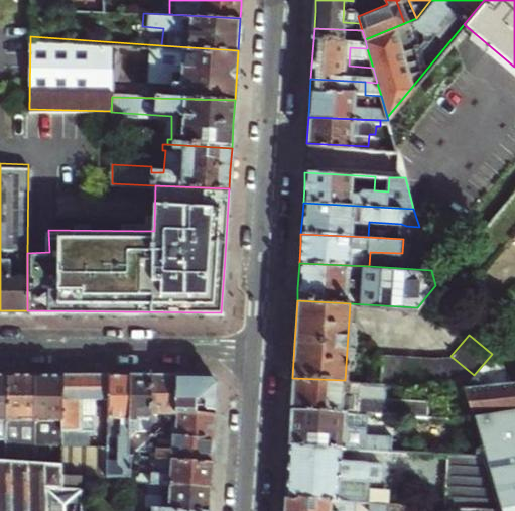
[(380,353),(378,382),(432,385),(433,356),(380,353)]
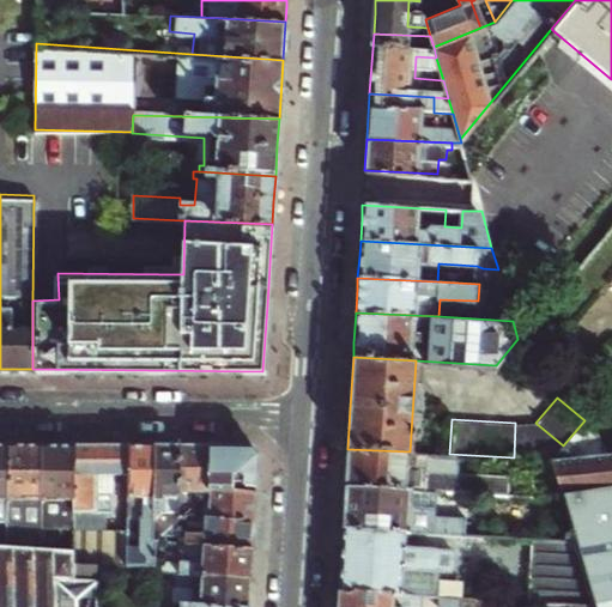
[(535,423),(515,423),(514,457),(553,459),(563,445),(535,423)]
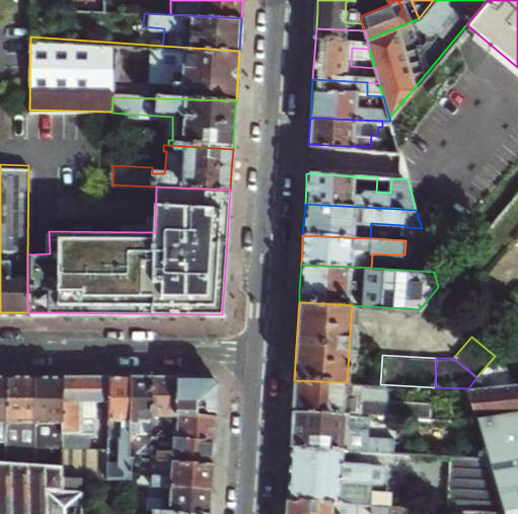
[(19,373),(4,373),(4,446),(32,447),(32,443),(32,438),(32,373),(19,373)]
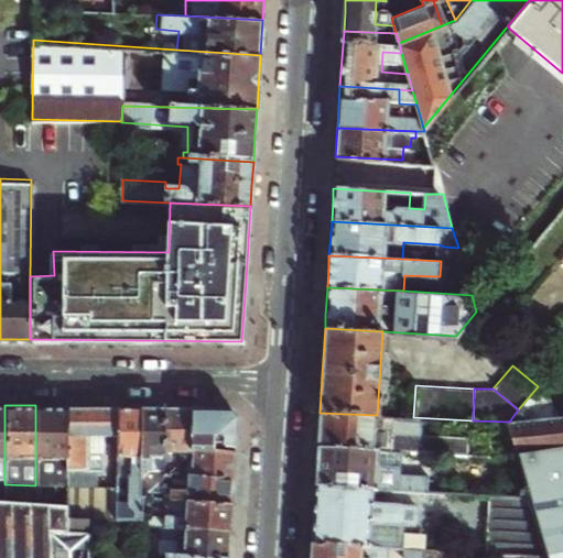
[(35,476),(35,481),(51,481),(51,476),(67,476),(67,405),(51,405),(35,405),(35,476)]
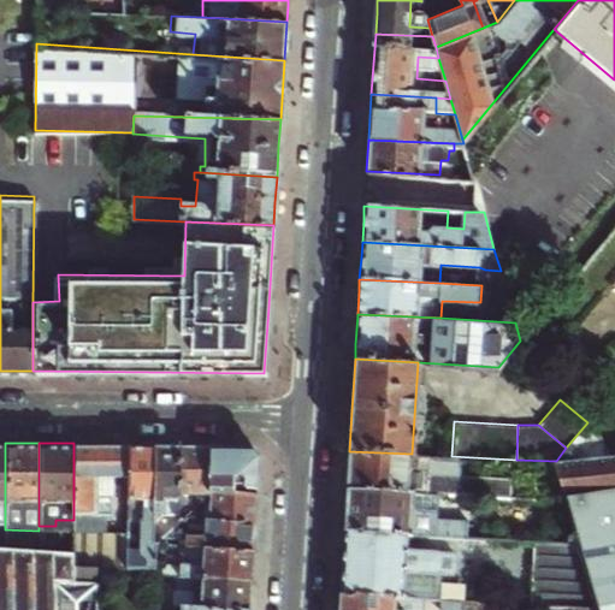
[(96,566),(128,568),(128,550),(128,520),(128,510),(116,510),(116,474),(128,474),(128,444),(100,444),(74,443),(74,520),(74,550),(74,564),(96,566)]
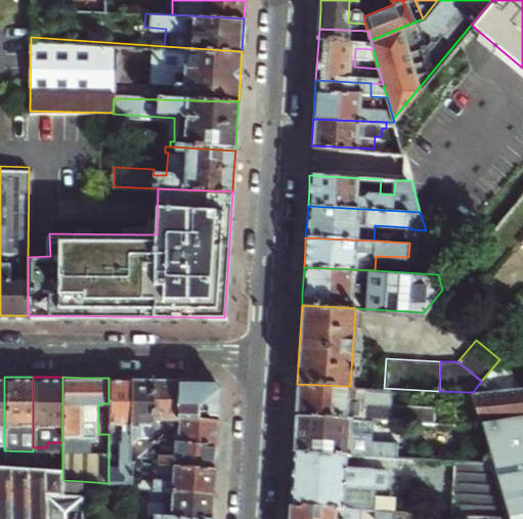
[(133,485),(133,460),(130,460),(130,449),(130,434),(130,378),(119,378),(109,378),(109,403),(109,434),(109,442),(119,442),(119,468),(109,468),(109,483),(133,485)]
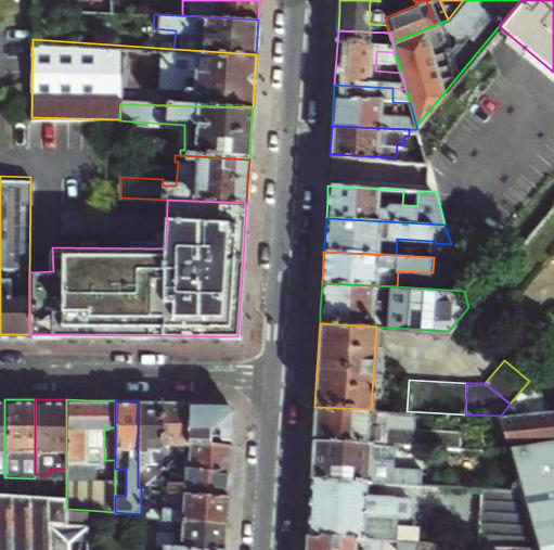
[(159,469),(160,400),(150,400),(138,400),(138,460),(138,476),(138,487),(159,469)]
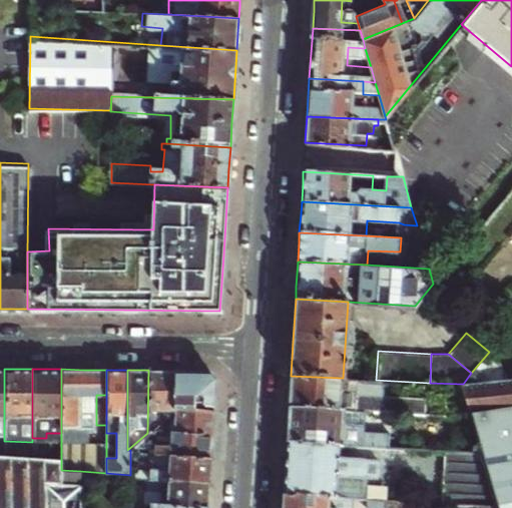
[(173,405),(173,370),(160,370),(148,370),(147,433),(153,428),(173,409),(173,405)]
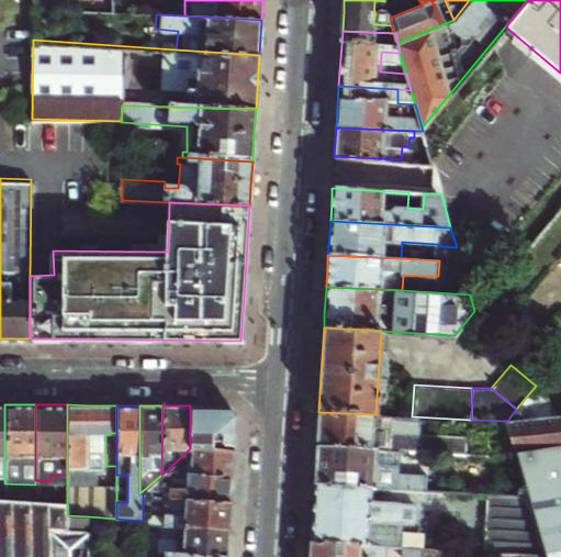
[(190,444),(235,447),(235,439),(237,413),(233,409),(231,407),(190,405),(190,444)]
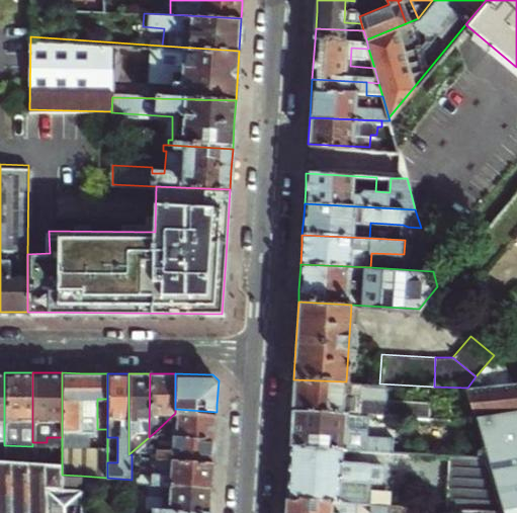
[(364,399),(365,382),(346,381),(293,379),(292,390),(291,410),(379,415),(433,419),(434,404),(364,399)]
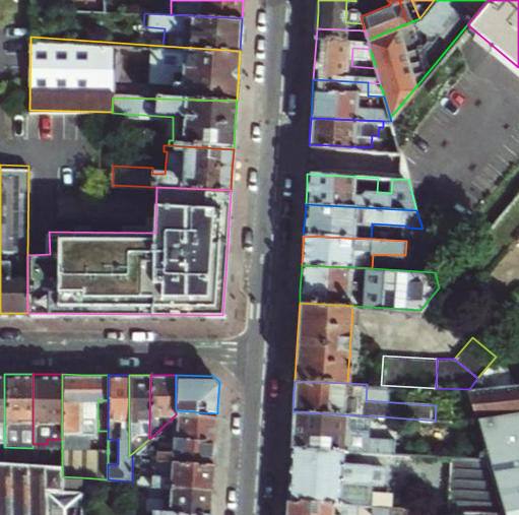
[(518,514),(518,425),(518,419),(518,383),(469,389),(490,459),(505,511),(505,514),(518,514)]
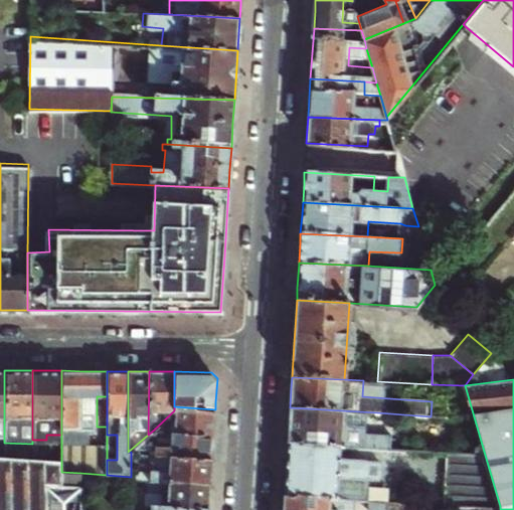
[(215,409),(174,406),(174,410),(154,430),(213,434),(214,422),(215,409)]
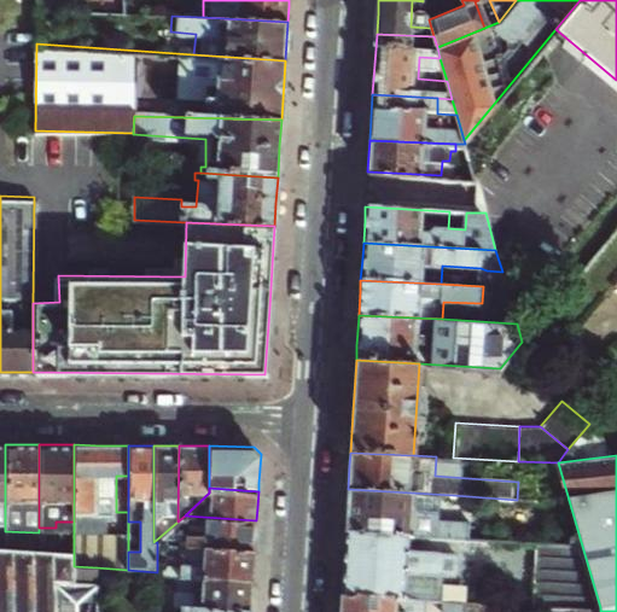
[(453,495),(348,489),(347,510),(345,531),(394,534),(481,540),(482,520),(450,519),(453,495)]
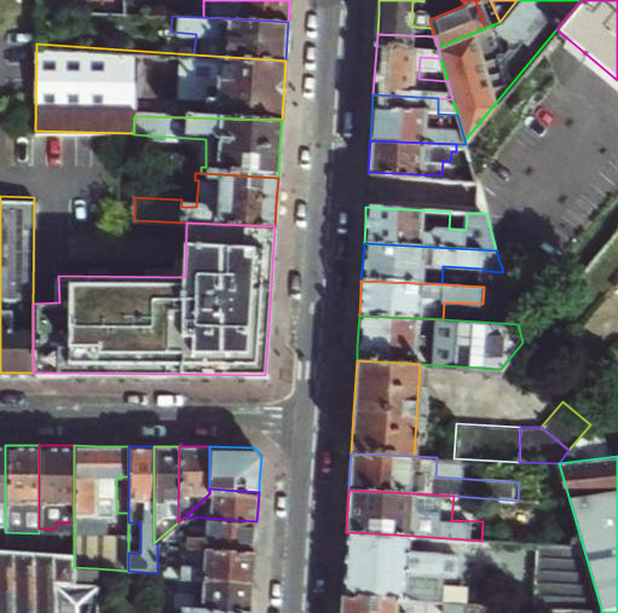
[(255,537),(256,521),(185,516),(178,522),(154,543),(157,543),(166,544),(166,538),(189,539),(189,545),(255,548),(255,537)]
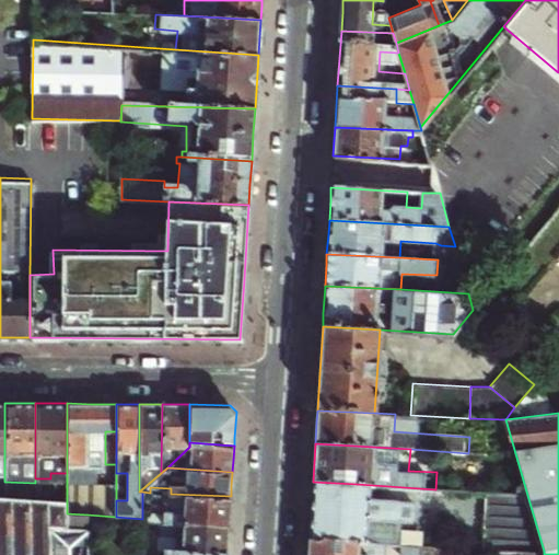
[(357,498),(357,484),(313,482),(311,509),(309,538),(394,544),(396,522),(408,523),(416,518),(417,508),(410,501),(357,498)]
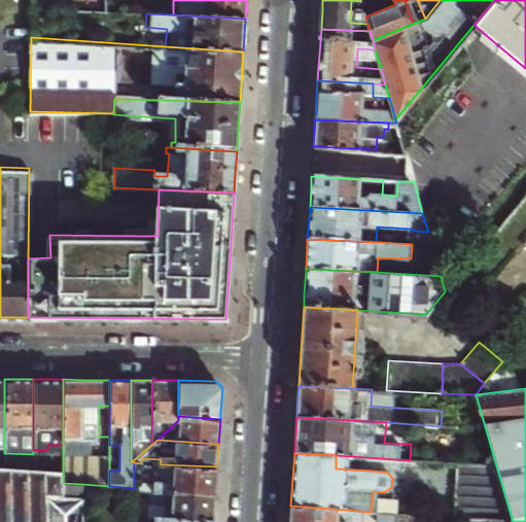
[(161,464),(154,463),(153,489),(215,493),(216,482),(217,466),(161,464)]
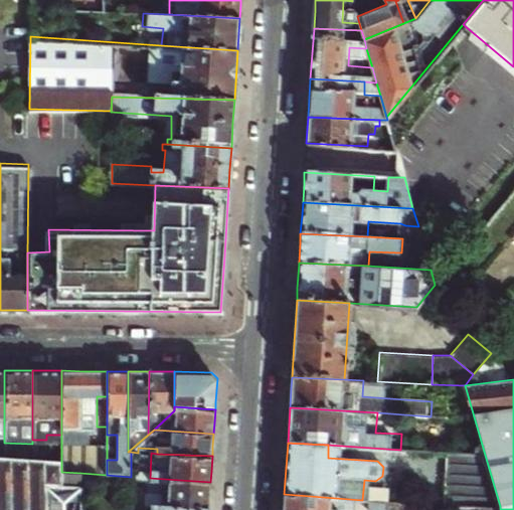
[(479,507),(500,506),(485,455),(447,453),(446,505),(479,507)]
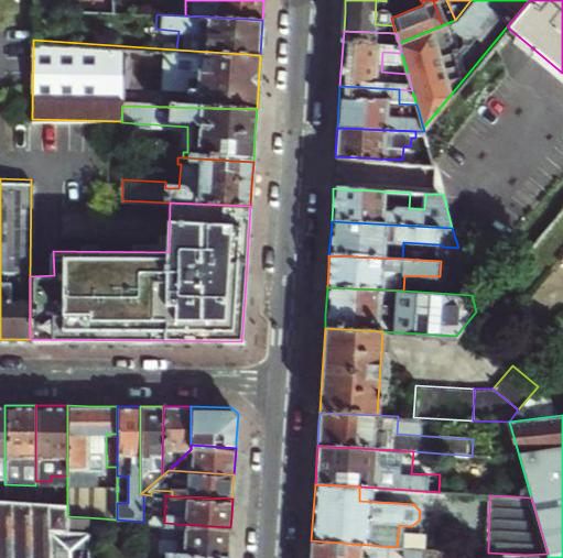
[(0,557),(89,557),(88,517),(67,516),(67,503),(20,501),(4,501),(0,500),(0,557)]
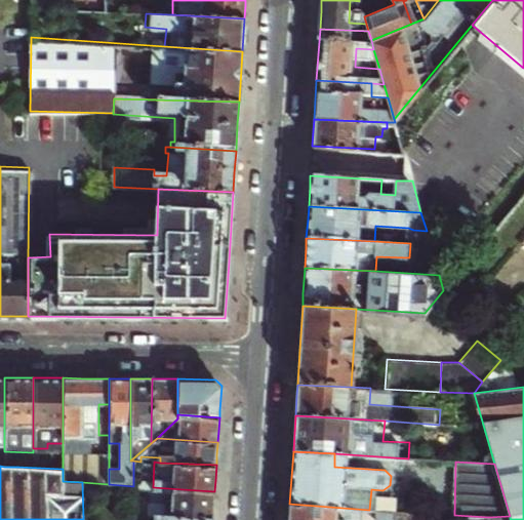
[(153,487),(133,486),(132,500),(153,501),(153,513),(157,514),(213,516),(213,508),(214,491),(153,487)]
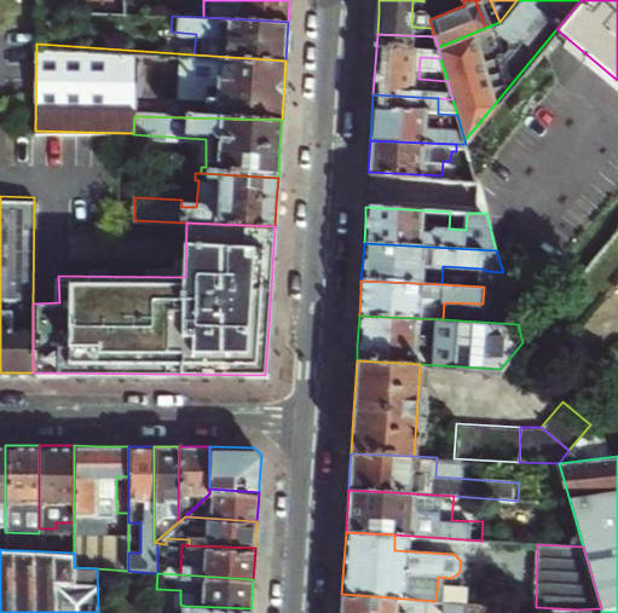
[(484,612),(485,603),(435,601),(341,594),(341,603),(340,612),(446,612),(448,611),(466,612),(484,612)]
